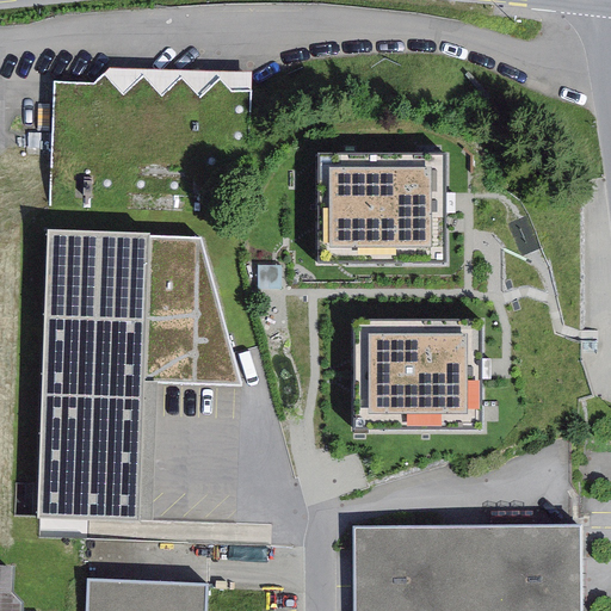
[(93,79),(54,78),(49,205),(246,213),(252,71),(111,66),(93,79)]
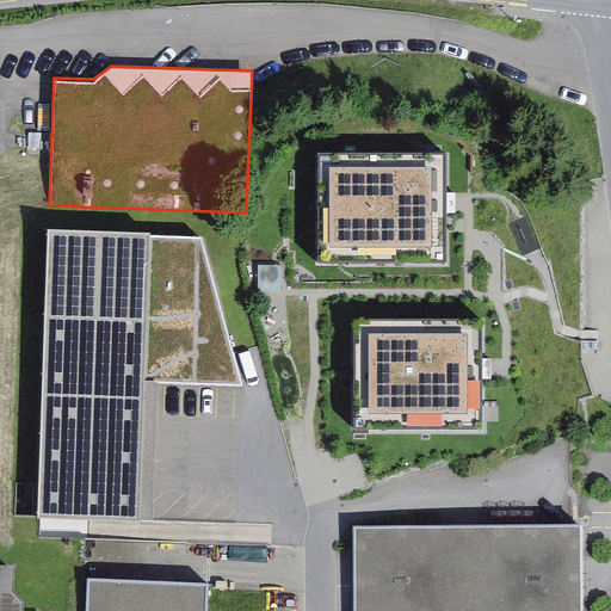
[(446,150),(318,153),(319,266),(446,264),(446,215),(457,215),(457,203),(457,191),(448,192),(446,150)]
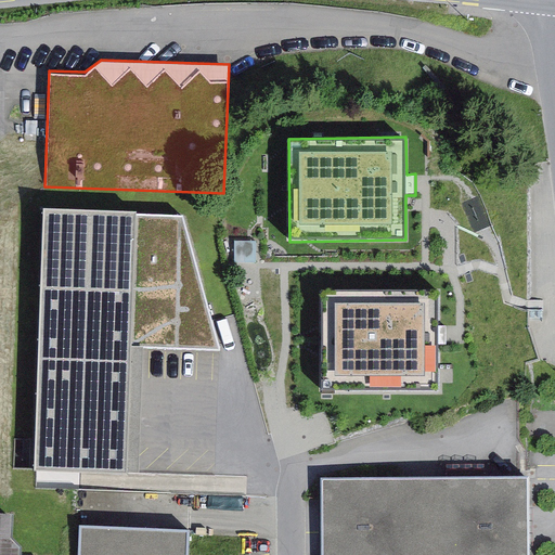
[(183,205),(40,198),(34,469),(217,479),(223,250),(192,248),(183,205)]
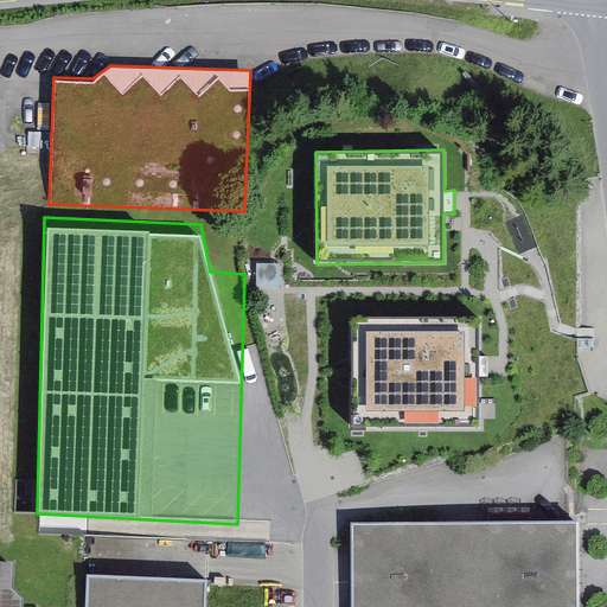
[(477,319),(350,318),(350,425),(478,425),(479,375),(489,375),(489,365),(489,353),(477,353),(477,319)]
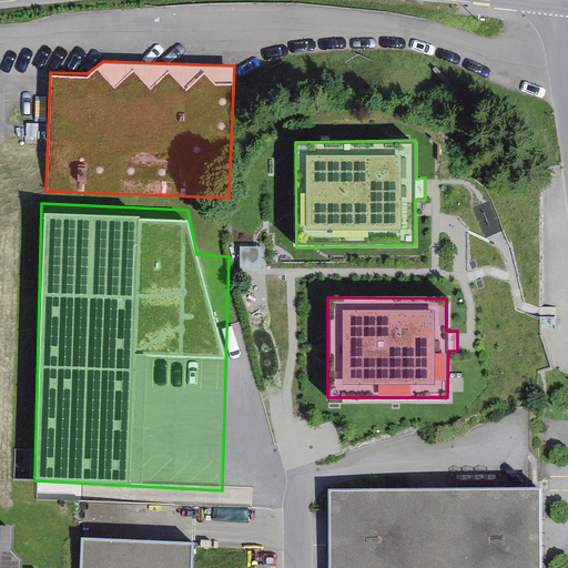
[(527,484),(328,485),(328,567),(541,567),(541,482),(527,484)]
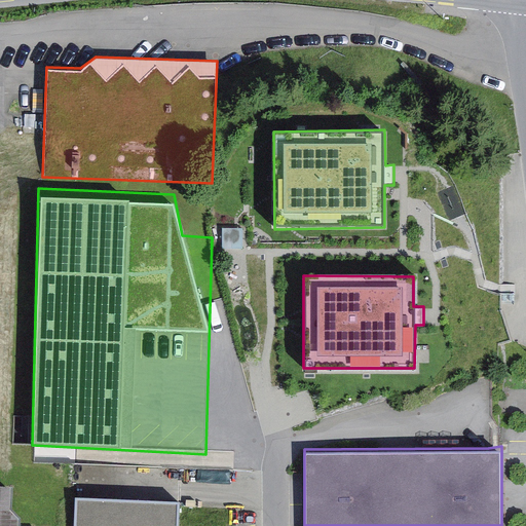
[(12,485),(0,484),(0,525),(19,525),(20,517),(11,506),(12,485)]
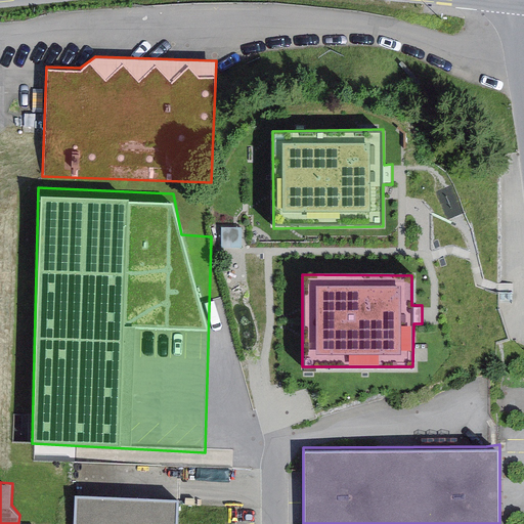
[(177,523),(179,497),(76,493),(74,523),(177,523)]
